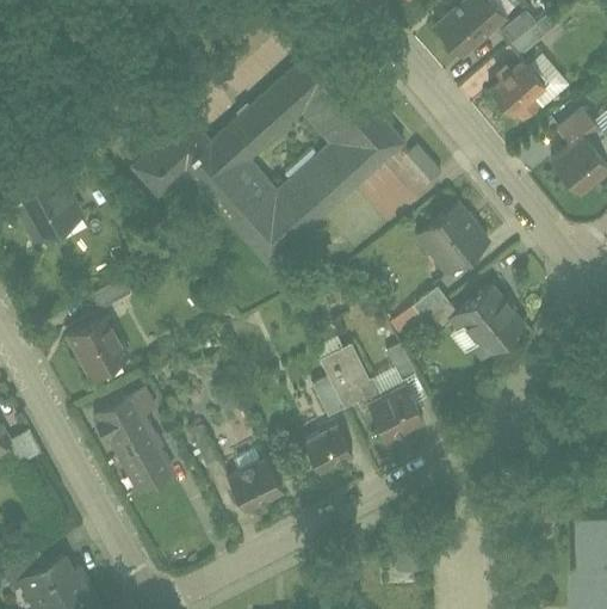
[(503,17),(489,0),(463,0),(431,25),(454,55),(503,17)]
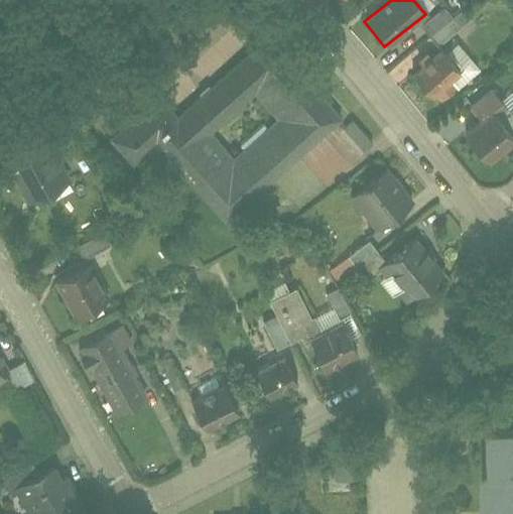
[(438,47),(473,21),(465,10),(453,18),(444,8),(421,25),(438,47)]
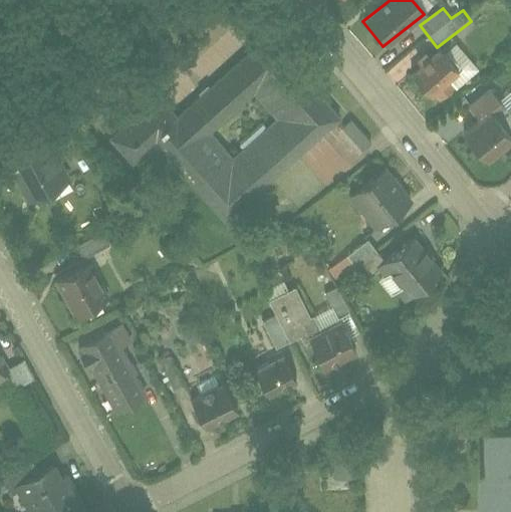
[(345,121),(274,41),(192,112),(182,101),(152,128),(232,220),(345,121)]
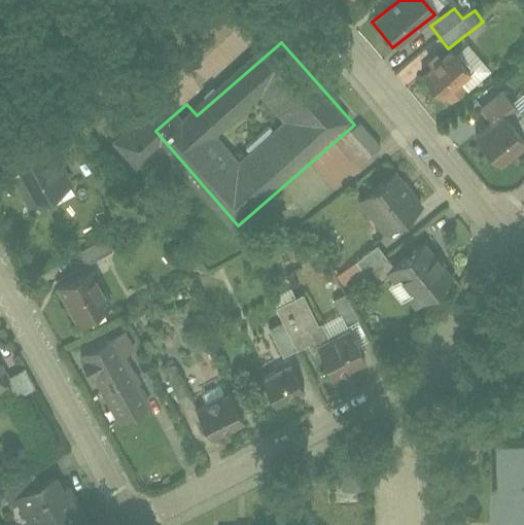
[(451,53),(421,77),(441,100),(470,75),(451,53)]
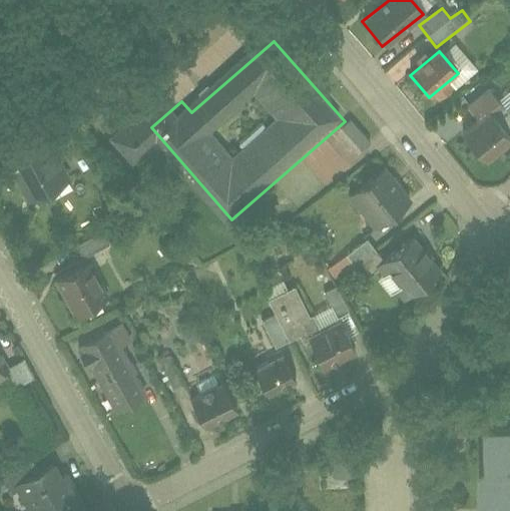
[(485,107),(454,133),(479,163),(509,139),(509,135),(485,107)]
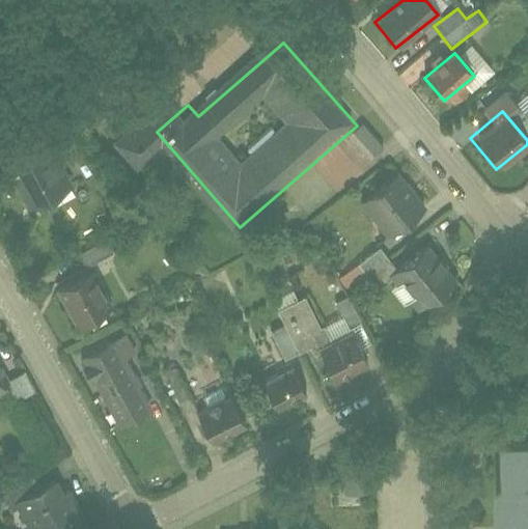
[(351,136),(373,160),(387,147),(364,123),(351,136)]
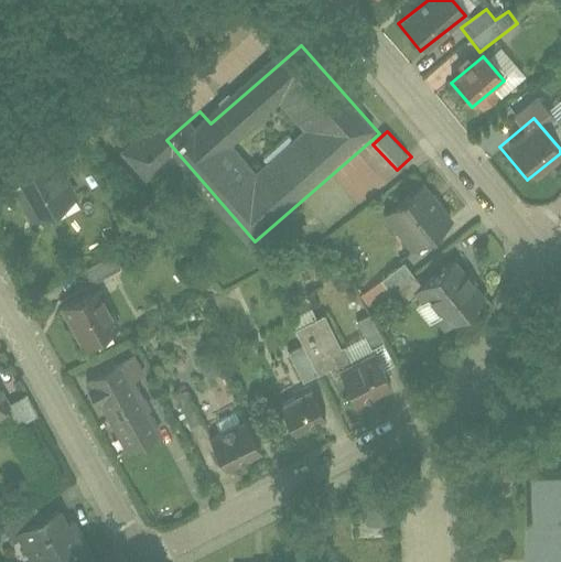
[(20,185),(38,218),(60,207),(42,174),(20,185)]
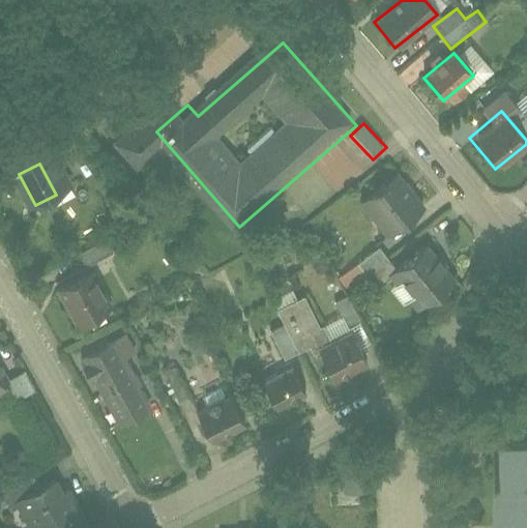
[(419,211),(392,181),(368,203),(394,233),(419,211)]
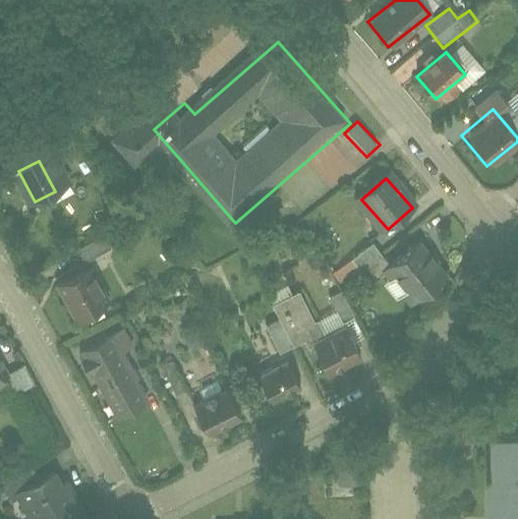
[(105,237),(78,250),(84,263),(112,249),(105,237)]
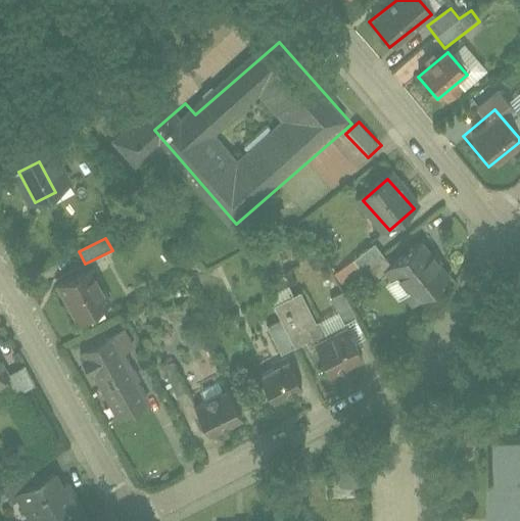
[(375,244),(353,258),(363,272),(384,256),(375,244)]
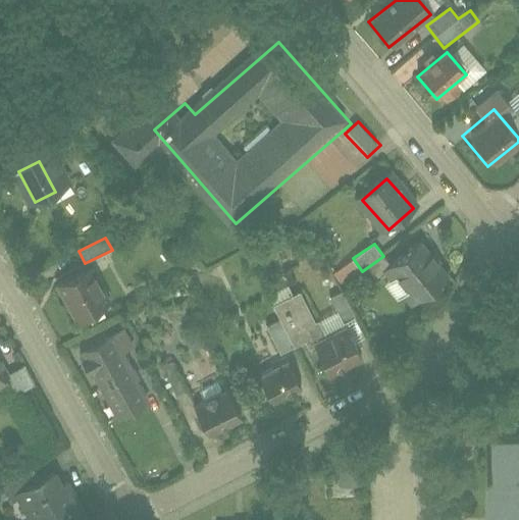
[(390,266),(422,305),(449,283),(416,245),(390,266)]
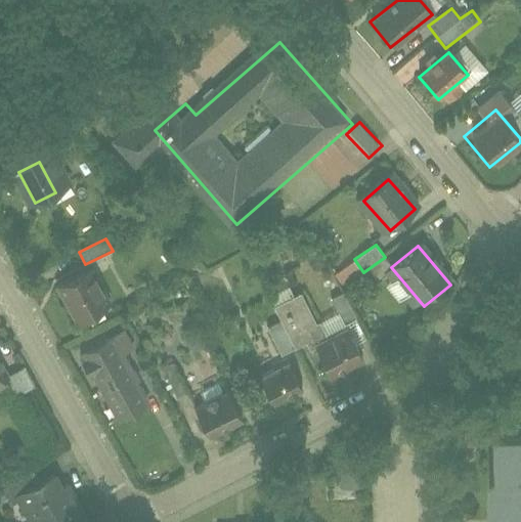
[(84,270),(57,286),(81,329),(107,313),(84,270)]
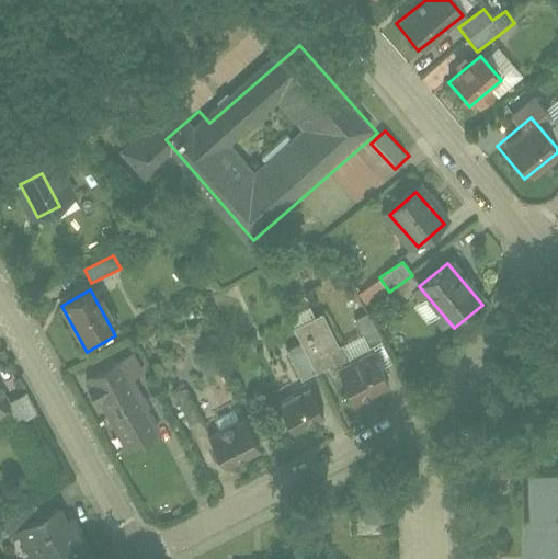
[(393,386),(376,354),(355,365),(345,346),(341,349),(326,317),(298,330),(320,374),(331,368),(334,377),(342,374),(357,403),(393,386)]
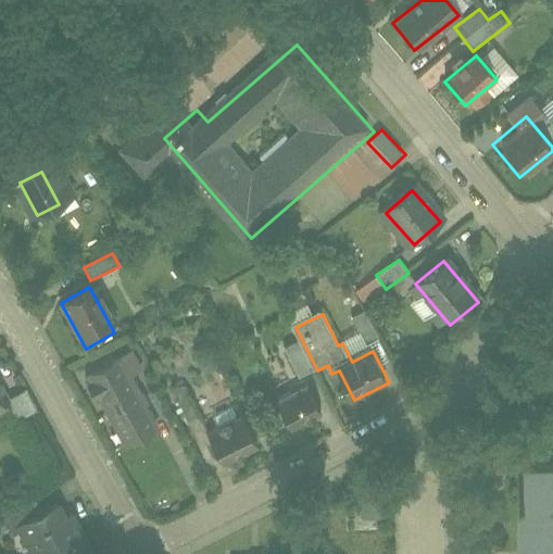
[(122,357),(86,376),(124,450),(160,431),(122,357)]
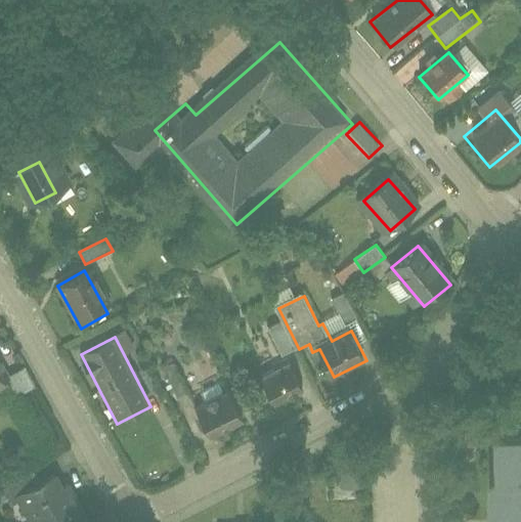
[(307,390),(296,365),(265,380),(275,404),(307,390)]
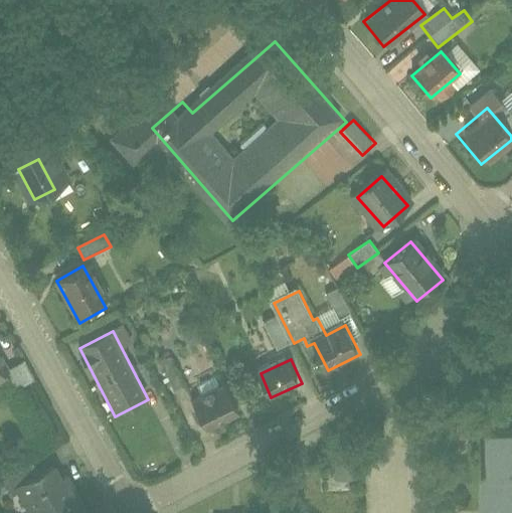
[(24,363),(10,369),(17,387),(32,381),(24,363)]
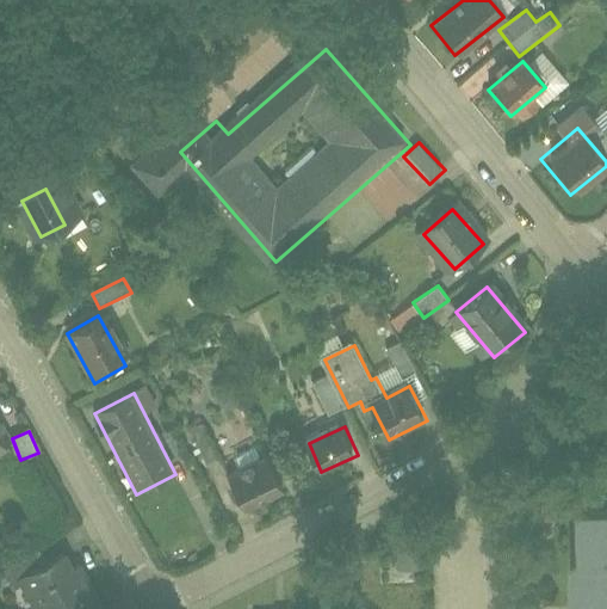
[(283,488),(266,457),(227,479),(243,510),(283,488)]
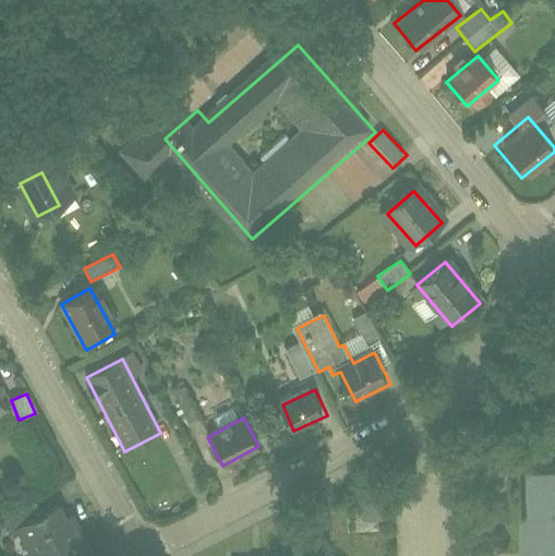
[(554,455),(525,456),(526,555),(554,555),(554,455)]
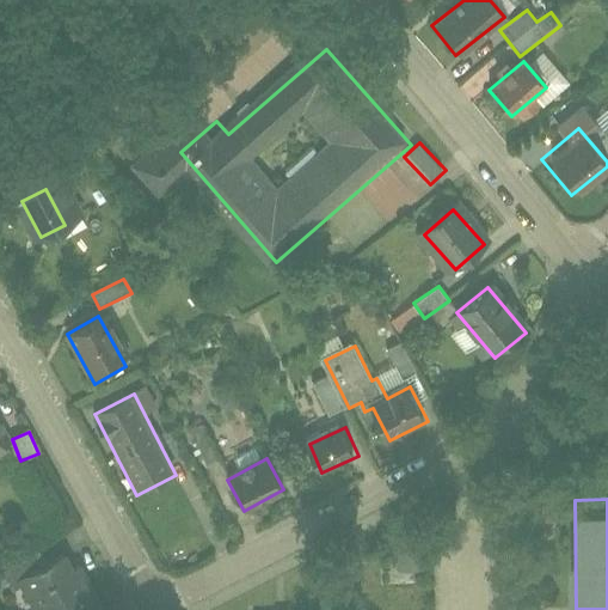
[(427,571),(425,538),(398,540),(399,572),(427,571)]
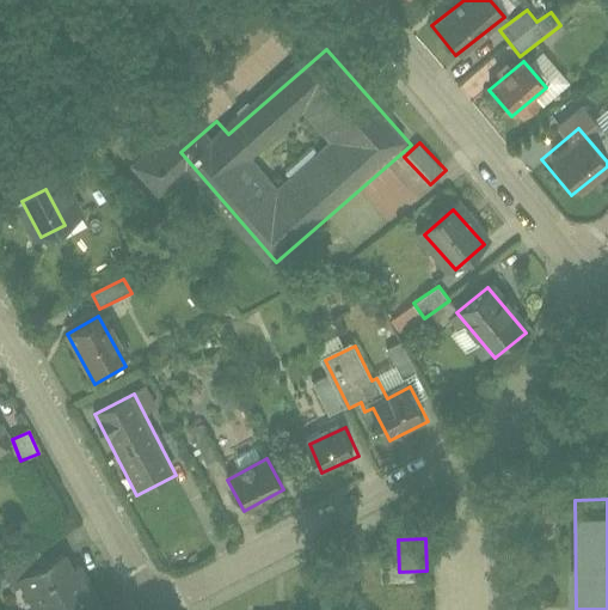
[(23,575),(43,609),(92,609),(60,554),(23,575)]
